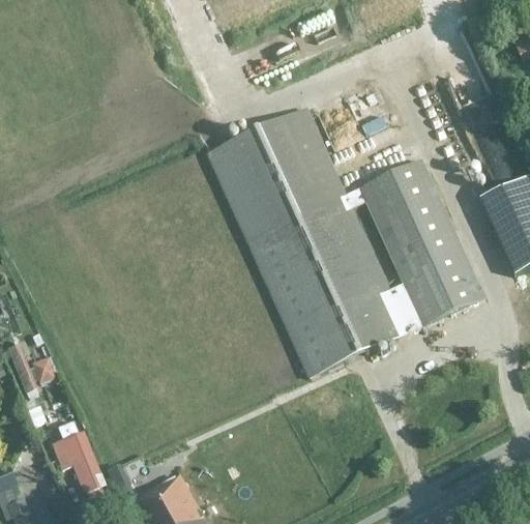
[(227,0),(231,8),(248,0),(227,0)]
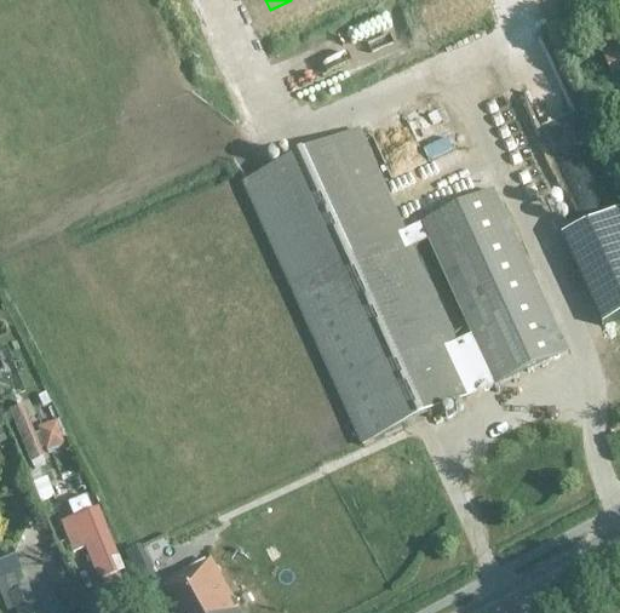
[(394,0),(311,34),(326,69),(457,15),(451,0),(394,0)]
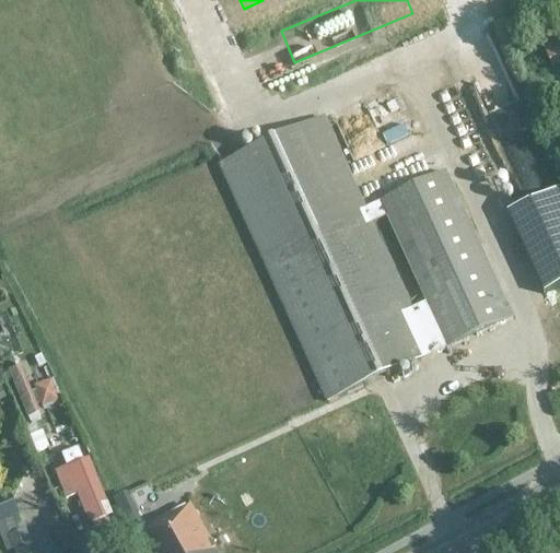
[(328,398),(446,343),(447,343),(512,314),(445,167),(365,204),(324,112),(220,159),(261,251),(328,398)]
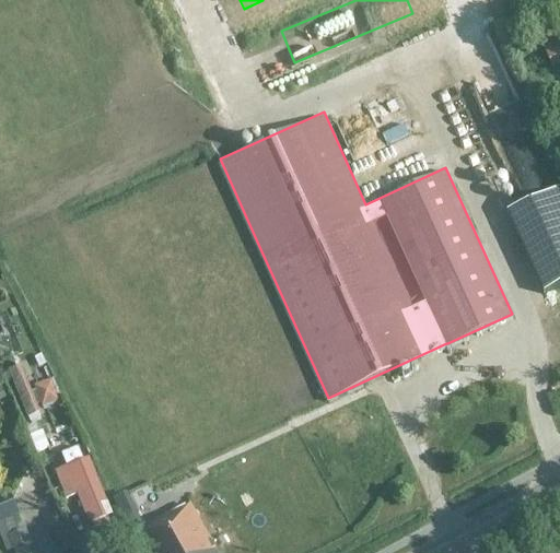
[(508,239),(518,266),(555,251),(544,225),(508,239)]
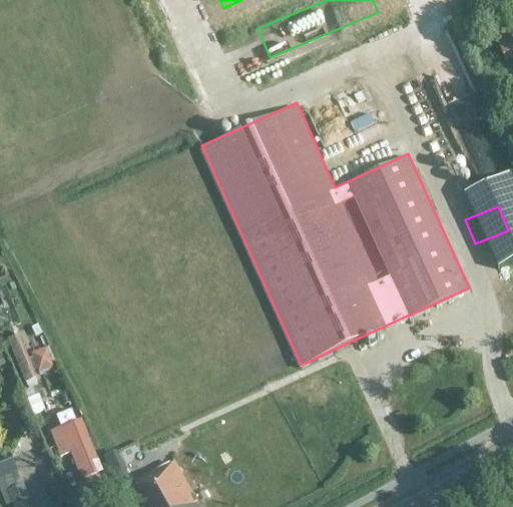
[(36,375),(19,332),(7,336),(24,379),(36,375)]
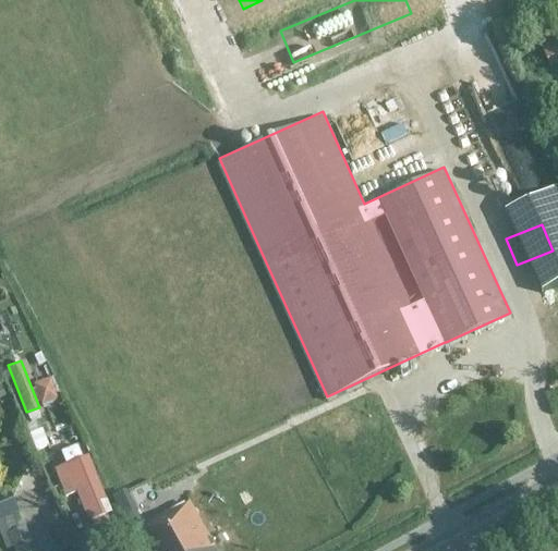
[(59,395),(51,375),(34,380),(41,402),(59,395)]
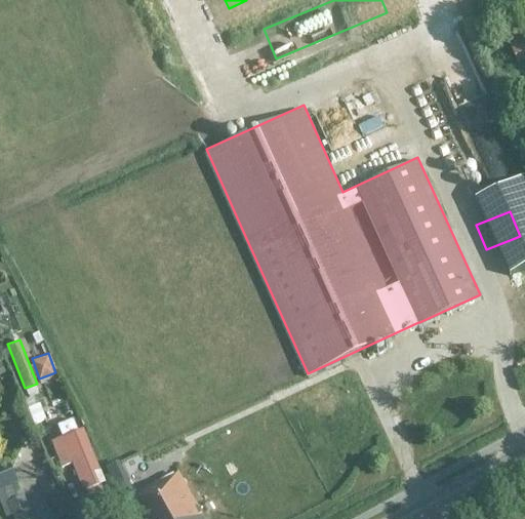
[(34,421),(46,415),(40,400),(28,405),(34,421)]
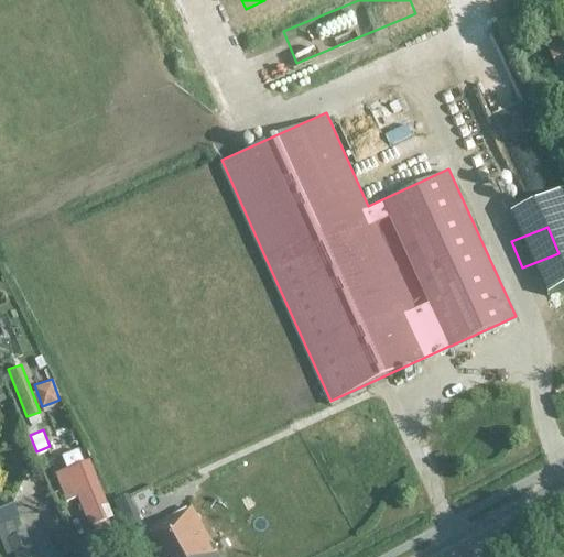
[(85,460),(79,446),(62,454),(66,466),(54,471),(65,499),(76,494),(89,524),(93,523),(94,527),(108,521),(107,517),(114,514),(89,458),(85,460)]
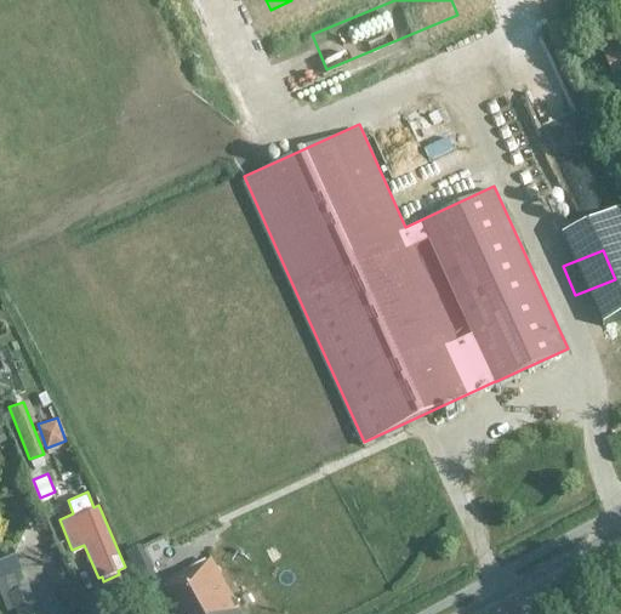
[(148,589),(161,613),(243,613),(210,555),(148,589)]
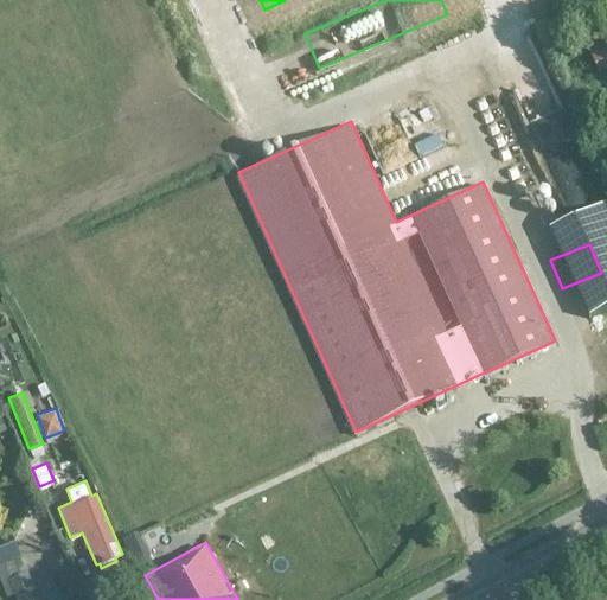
[(8,582),(16,599),(30,599),(34,598),(25,575),(8,582)]
